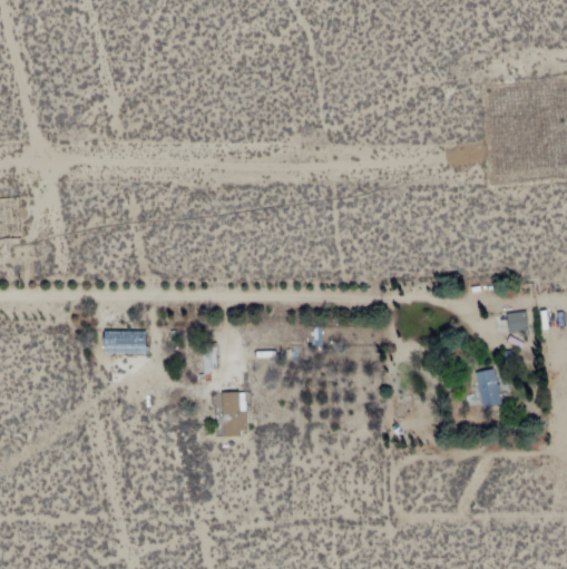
[(506,333),(506,310),(527,310),(526,333),(506,333)]
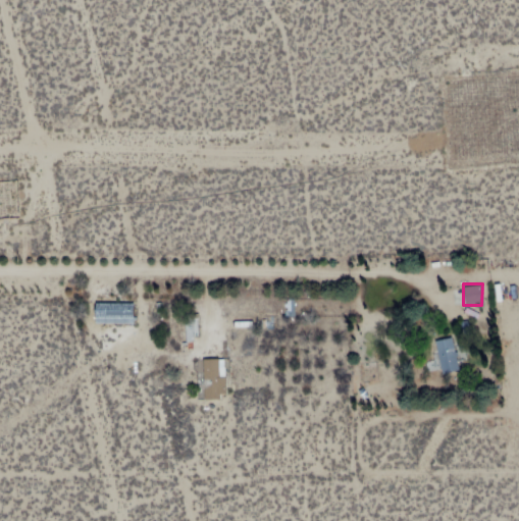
[(91,326),(92,303),(134,304),(133,327),(91,326)]
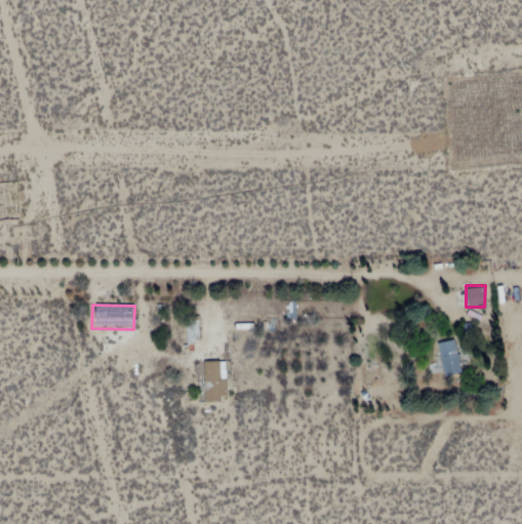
[(184,346),(184,317),(200,317),(199,346),(184,346)]
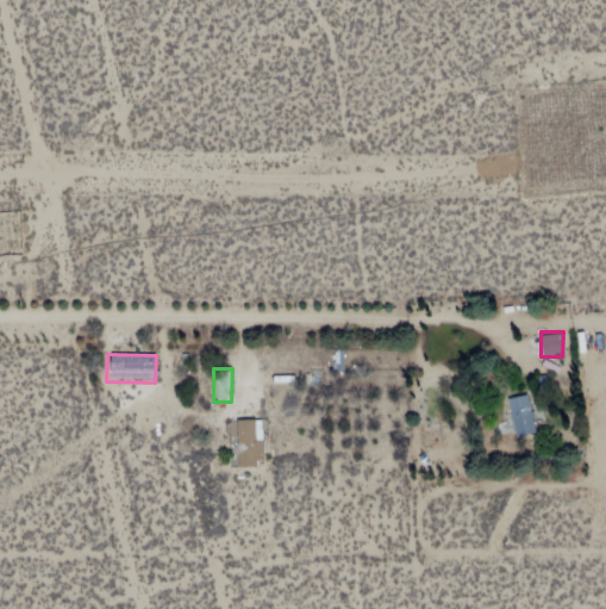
[(514,436),(510,399),(529,396),(535,433),(514,436)]
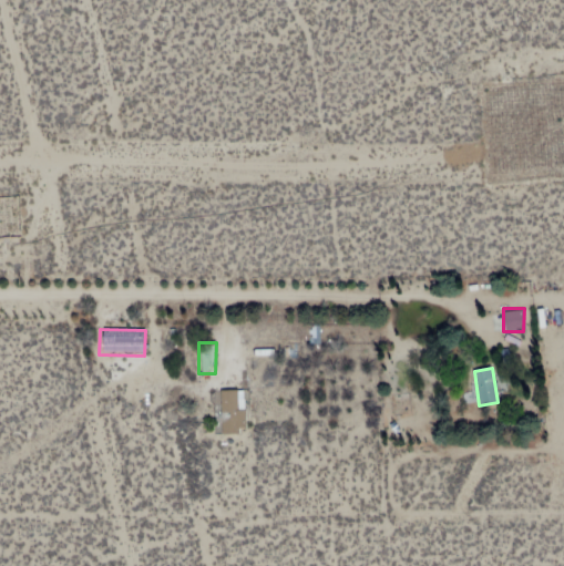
[(214,443),(215,392),(239,393),(238,443),(214,443)]
